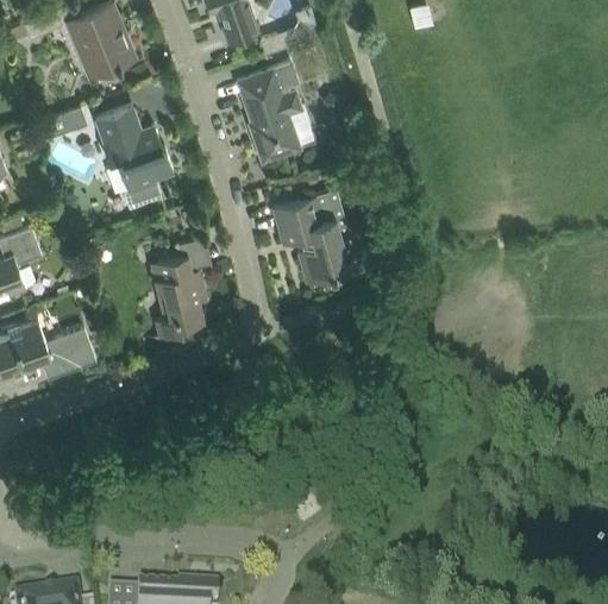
[(206,0),(211,13),(215,12),(226,44),(257,33),(246,1),(246,0),(206,0)]
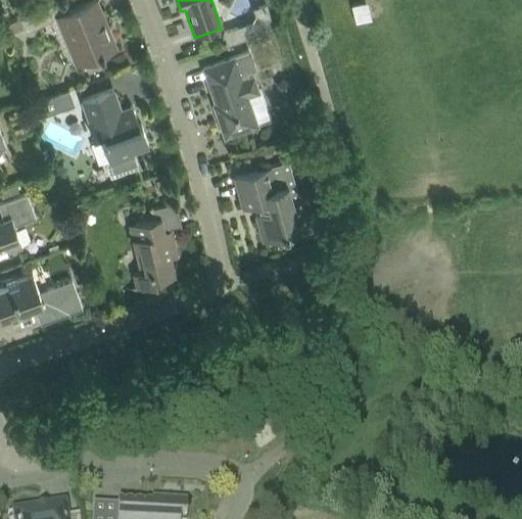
[(102,64),(100,59),(103,58),(102,55),(115,50),(96,3),(55,19),(76,67),(82,64),(85,73),(102,64)]
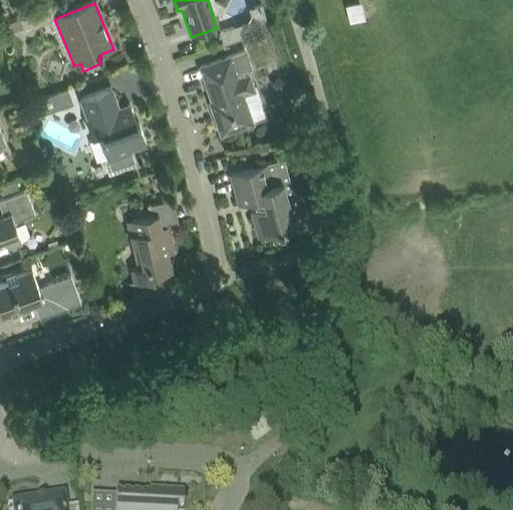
[(353,23),(369,20),(365,4),(350,7),(353,23)]
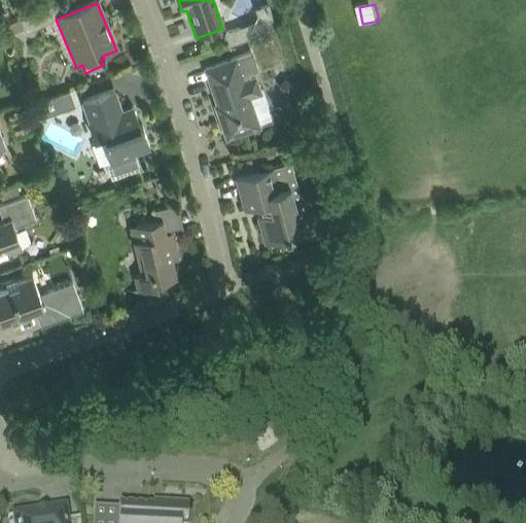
[(238,31),(223,36),(229,48),(243,43),(275,32),(267,7),(254,11),(256,19),(253,25),(238,31)]
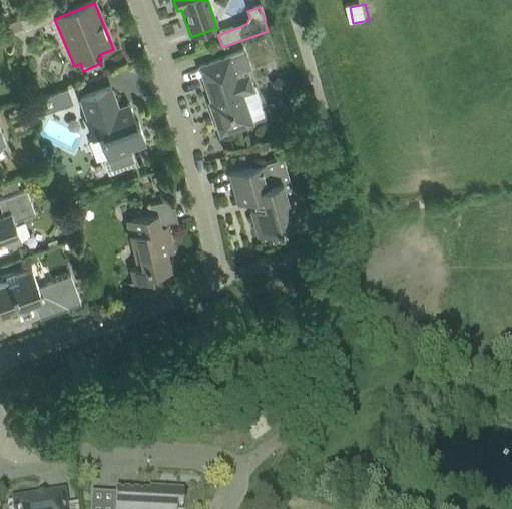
[(24,35),(51,23),(46,10),(19,22),(24,35)]
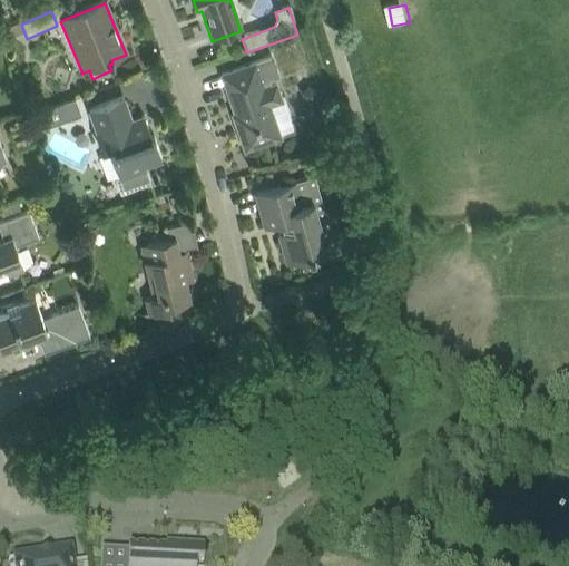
[(270,87),(267,81),(278,78),(272,59),(221,77),(234,116),(232,117),(244,153),(280,140),(268,107),(281,103),(275,86),(270,87)]
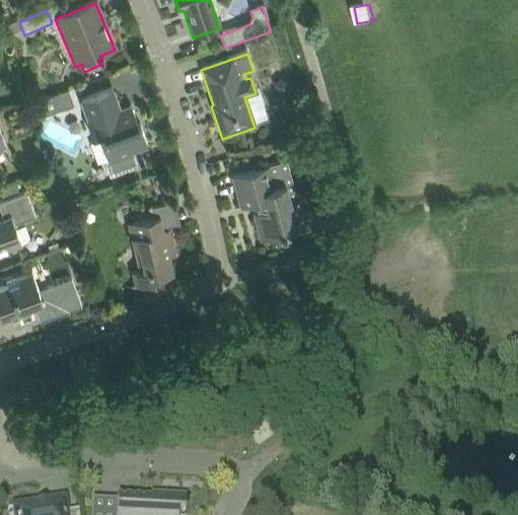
[(98,137),(107,163),(104,165),(109,178),(136,169),(136,170),(137,169),(135,165),(132,156),(131,151),(146,146),(140,127),(137,127),(131,108),(119,113),(112,91),(80,102),(88,124),(85,124),(91,139),(98,137)]
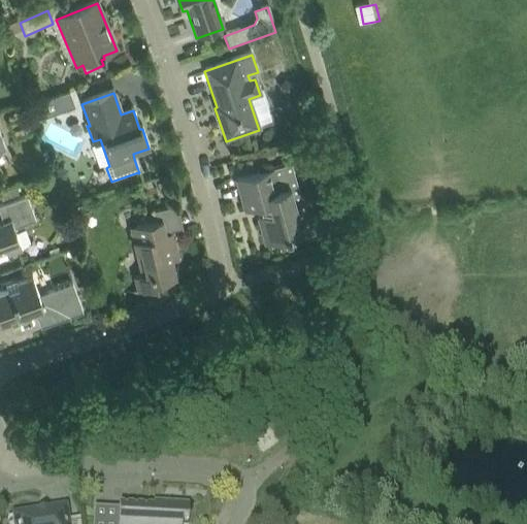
[(69,94),(38,104),(43,119),(73,108),(68,95),(69,95),(69,94)]
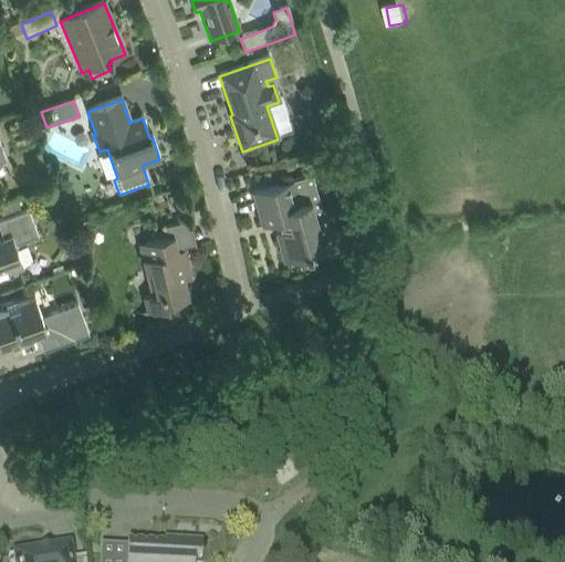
[(320,151),(327,148),(323,137),(315,139),(320,151)]
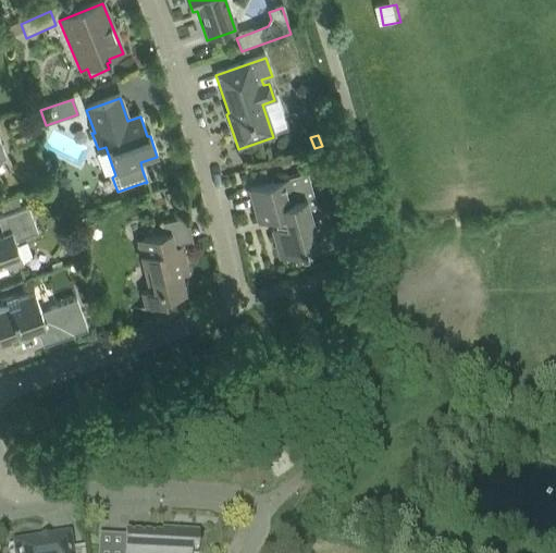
[(287,181),(248,192),(258,225),(273,221),(276,231),(271,232),(280,260),(306,253),(305,250),(318,247),(310,219),(306,204),(313,201),(306,175),(287,181)]
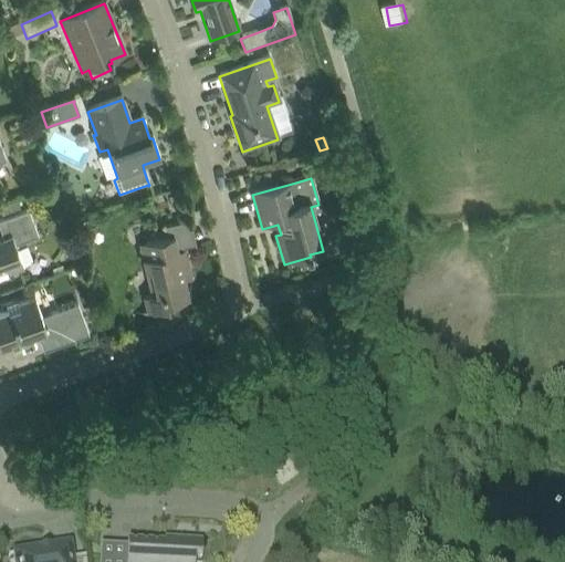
[(0,282),(8,279),(7,277),(23,270),(14,247),(38,238),(28,212),(0,222),(0,233),(2,240),(0,241),(0,282)]
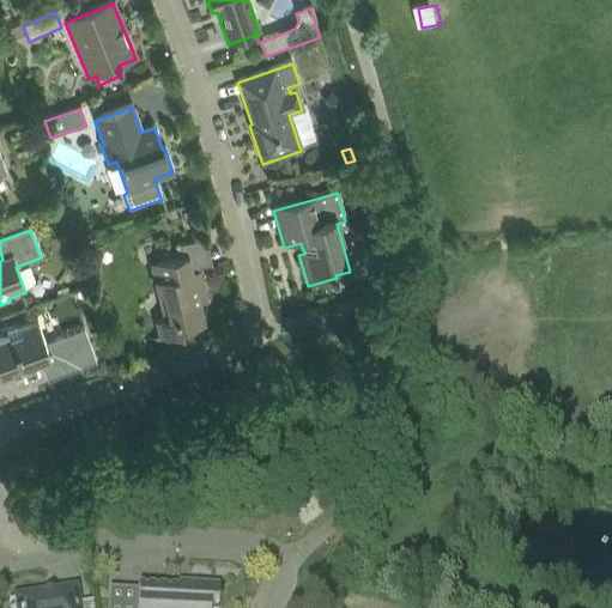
[(185,259),(151,267),(158,297),(163,296),(169,321),(156,324),(159,341),(182,335),(181,330),(204,324),(199,305),(207,304),(200,272),(188,274),(185,259)]
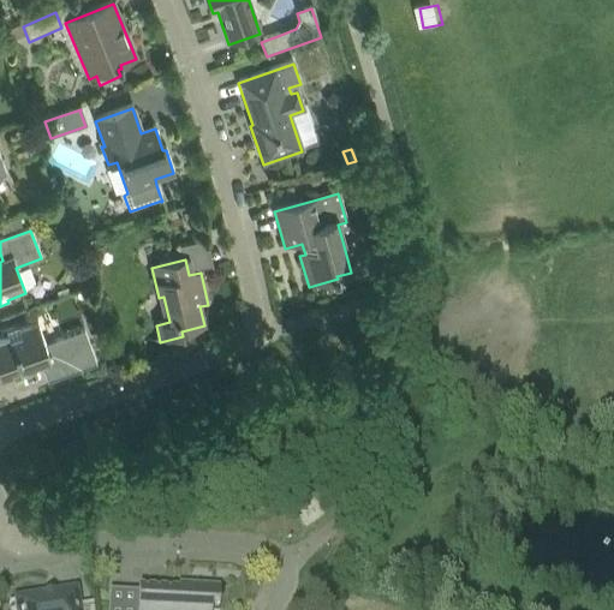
[(45,347),(37,327),(19,333),(18,330),(5,335),(7,341),(0,344),(0,381),(41,366),(47,384),(96,366),(84,333),(45,347)]
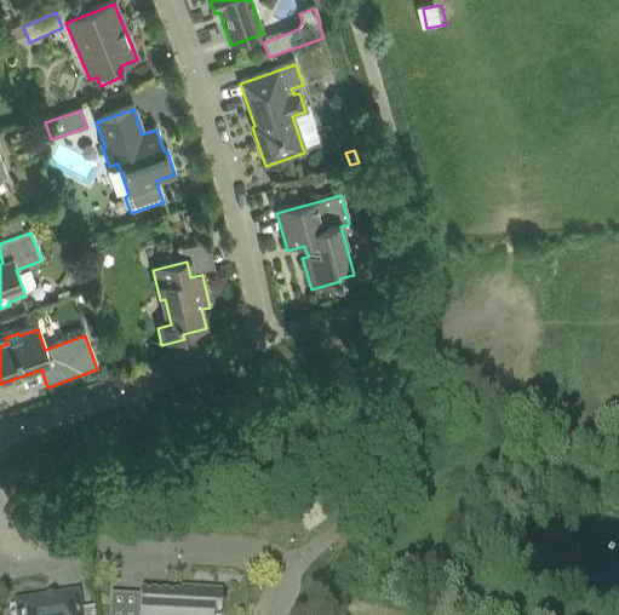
[(217,614),(218,601),(188,598),(188,604),(137,601),(136,614),(217,614)]
